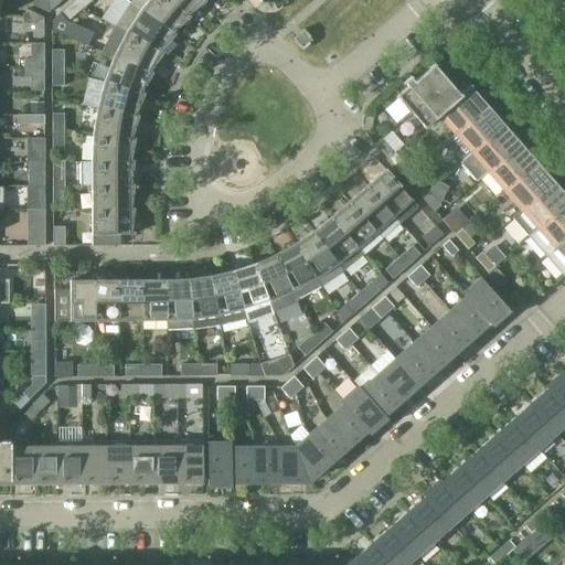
[(50,12),(48,2),(42,0),(34,0),(32,4),(50,12)]
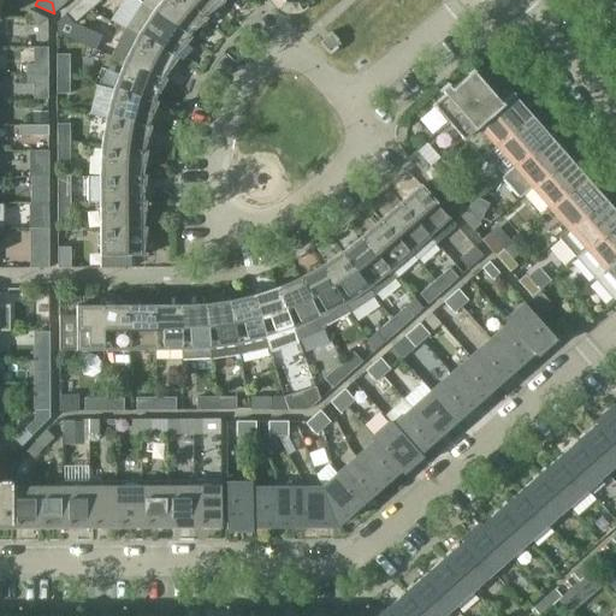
[(54,13),(69,1),(66,0),(49,0),(52,3),(54,13)]
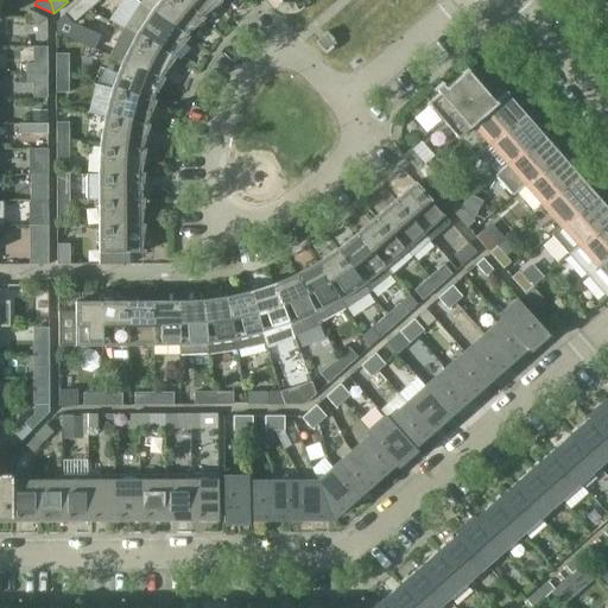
[(81,0),(80,2),(88,12),(101,0),(81,0)]
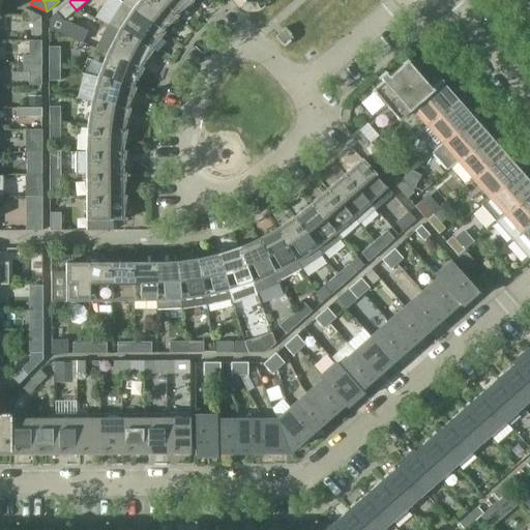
[(118,0),(106,0),(95,18),(108,24),(150,50),(151,48),(166,32),(163,30),(162,31),(133,9),(133,10),(121,2),(118,0)]
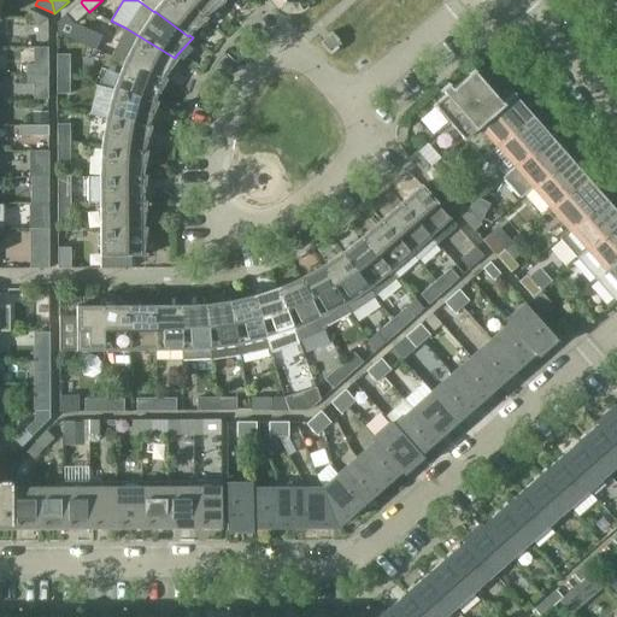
[(209,19),(206,16),(204,17),(186,0),(164,0),(163,0),(142,0),(141,3),(154,12),(154,11),(188,36),(189,35),(209,19)]
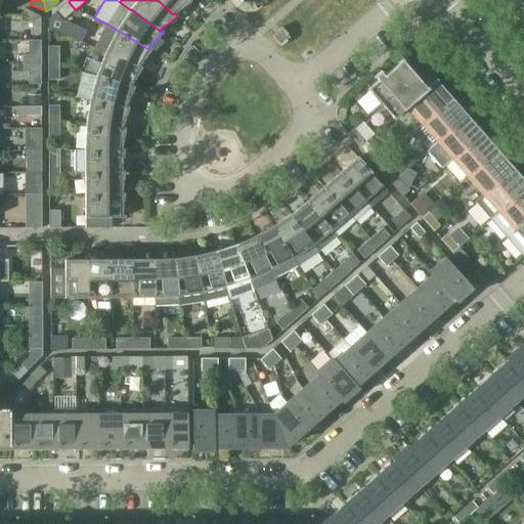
[(158,0),(173,14),(175,13),(191,1),(190,0),(158,0)]
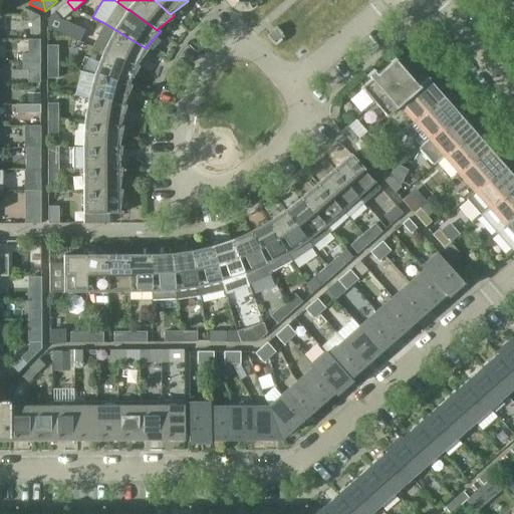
[(250,11),(253,10),(249,3),(238,3),(238,1),(237,0),(225,0),(233,8),(236,10),(238,11),(240,12),(242,12),(244,12),(246,12),(248,12),(250,11)]
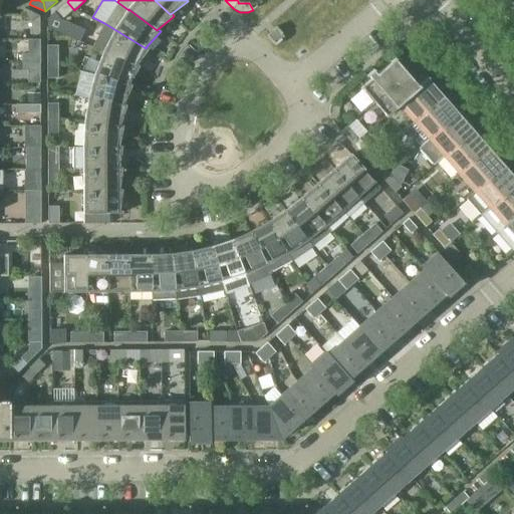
[(61,21),(74,10),(67,2),(54,12),(61,21)]
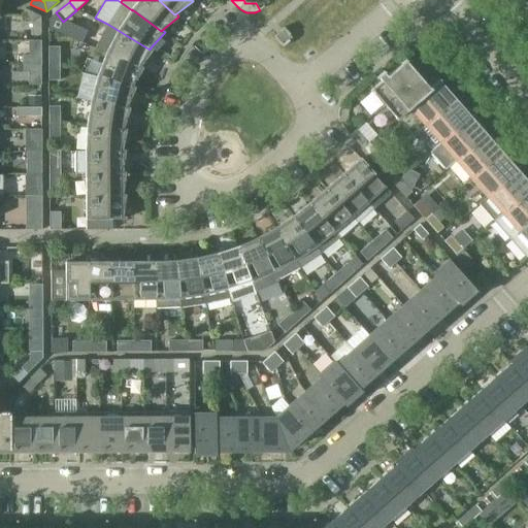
[(22,17),(33,22),(41,17),(25,9),(22,17)]
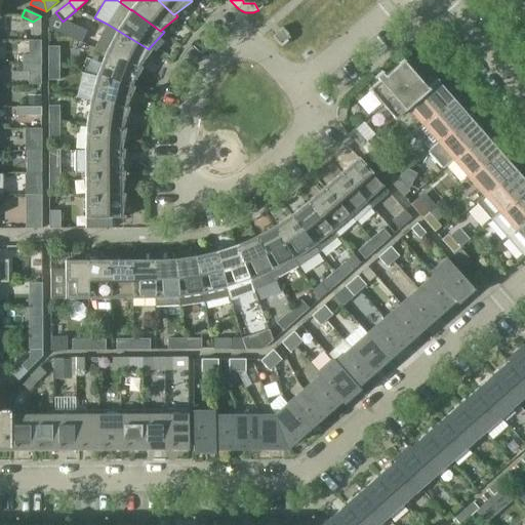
[(34,34),(41,34),(41,16),(33,22),(34,23),(34,34)]
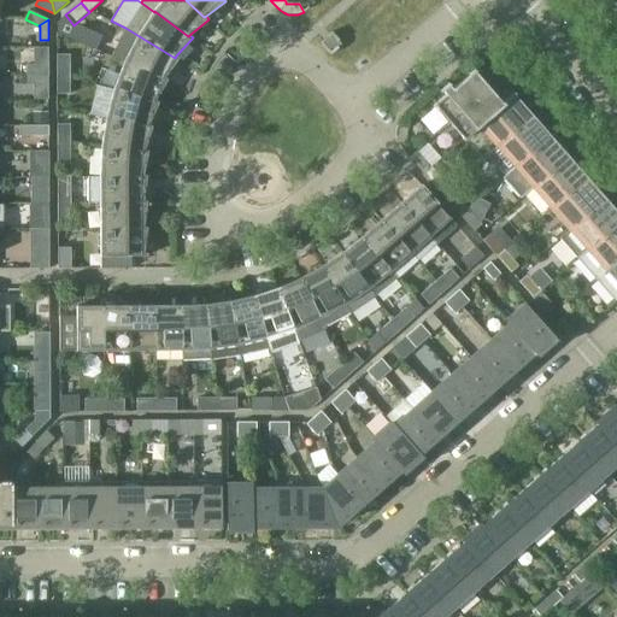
[(125,62),(125,63),(163,80),(164,78),(178,58),(176,56),(175,58),(125,28),(111,57),(125,62)]
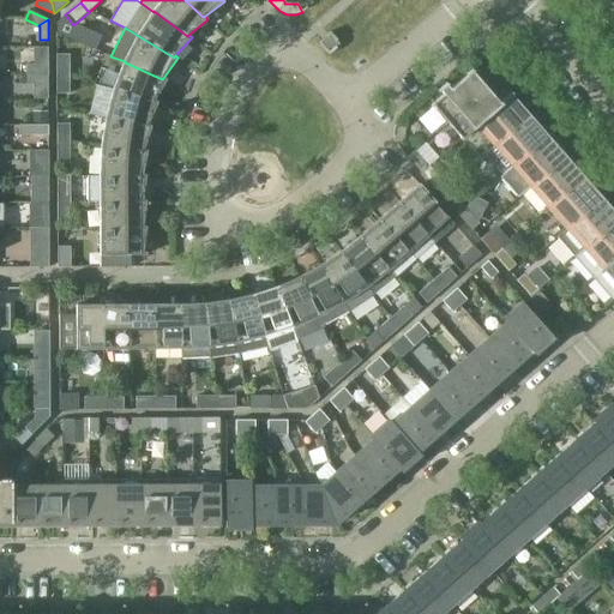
[(337,40),(331,32),(327,35),(327,36),(320,43),(326,50),(326,52),(330,55),(337,48),(336,47),(339,44),(337,41),(337,40)]
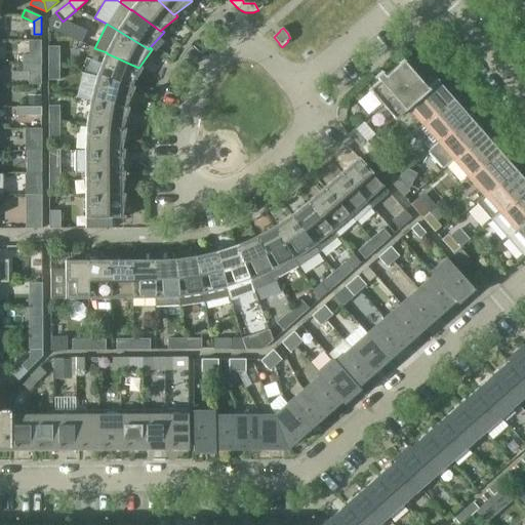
[(48,46),(48,64),(59,64),(59,46),(48,46)]
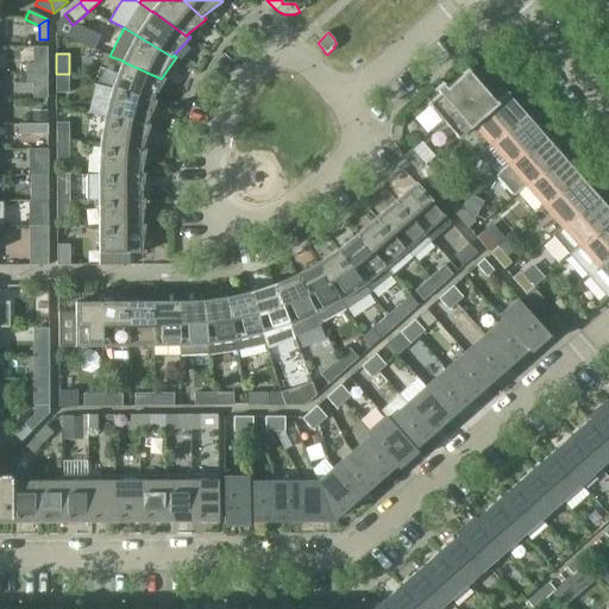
[(154,100),(165,79),(162,77),(161,79),(124,62),(113,88),(152,101),(154,100)]
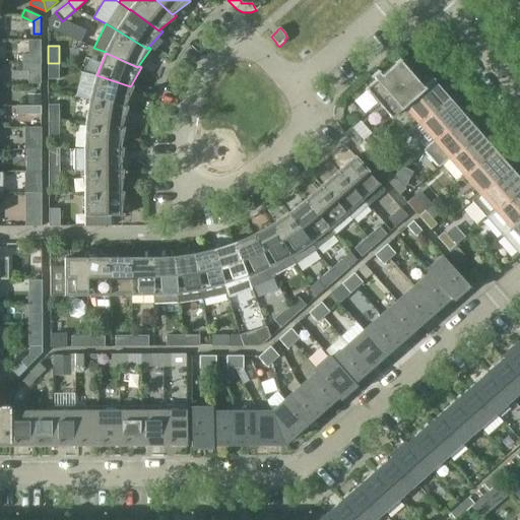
[(379,71),(378,70),(371,77),(372,77),(373,77),(376,80),(365,89),(366,90),(367,89),(379,104),(411,74),(400,61),(401,60),(399,59),(381,75),(378,72),(379,71)]
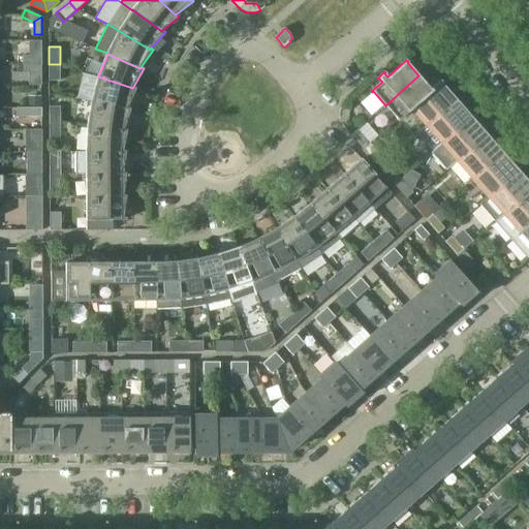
[(41,63),(23,63),(23,72),(29,72),(41,72),(41,63)]
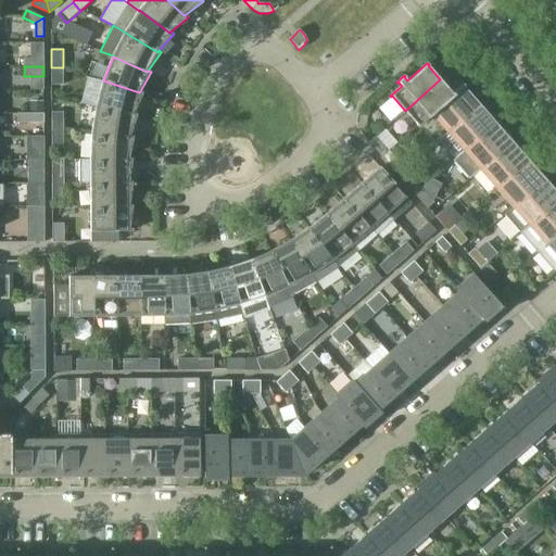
[(63,85),(63,67),(51,67),(51,85),(63,85)]
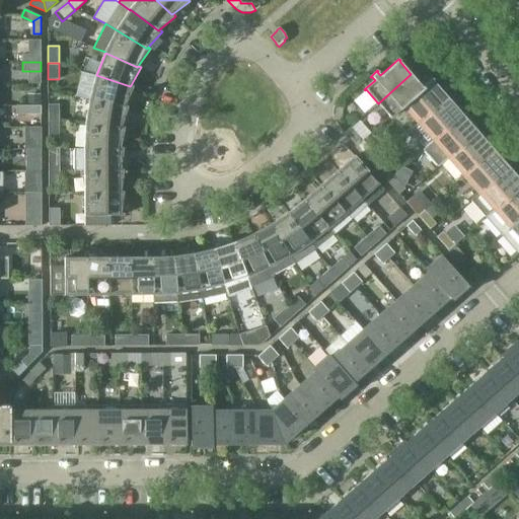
[(390,119),(402,107),(401,106),(423,88),(422,87),(411,74),(378,103),(389,117),(388,118),(390,119)]
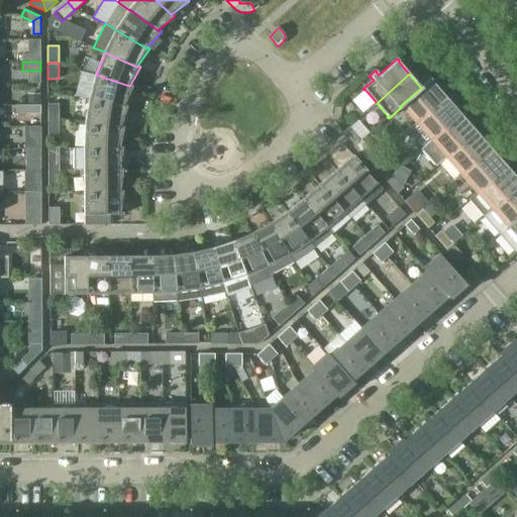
[(124,105),(133,86),(130,85),(129,86),(96,75),(89,99),(124,106),(124,105)]
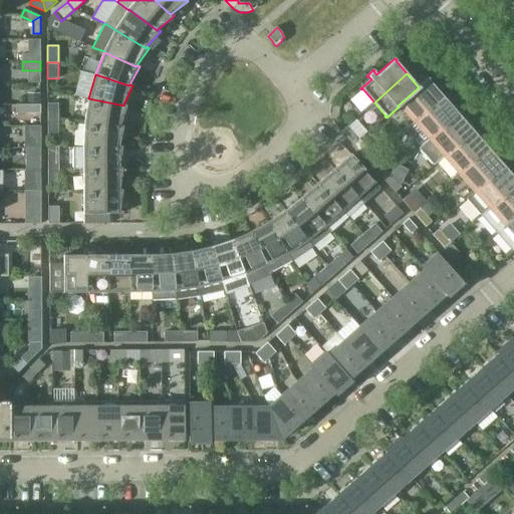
[(428,77),(418,86),(419,87),(398,105),(399,106),(413,122),(444,96),(429,79),(429,78),(428,77)]
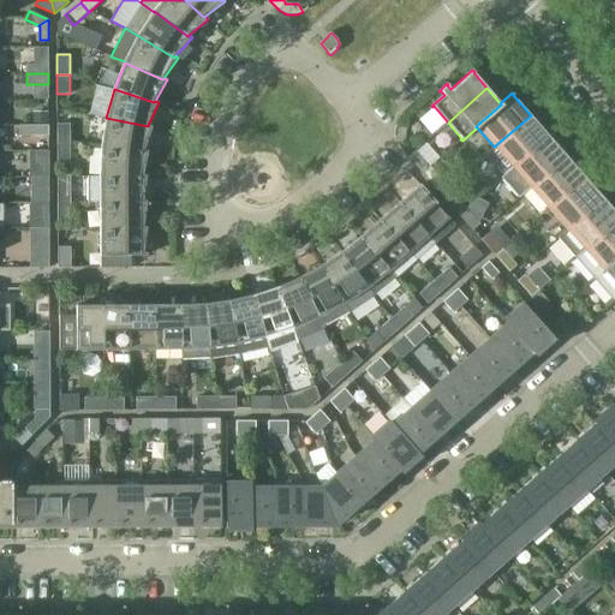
[(34,125),(48,125),(48,113),(34,114),(34,125)]
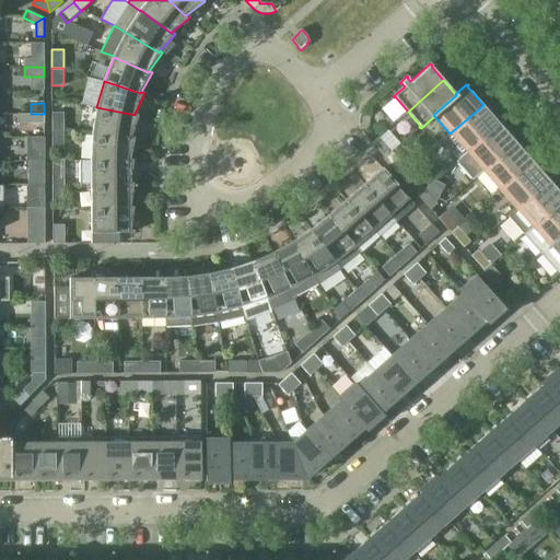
[(466,152),(467,152),(500,124),(483,105),(450,133),(442,141),(458,160),(466,152)]
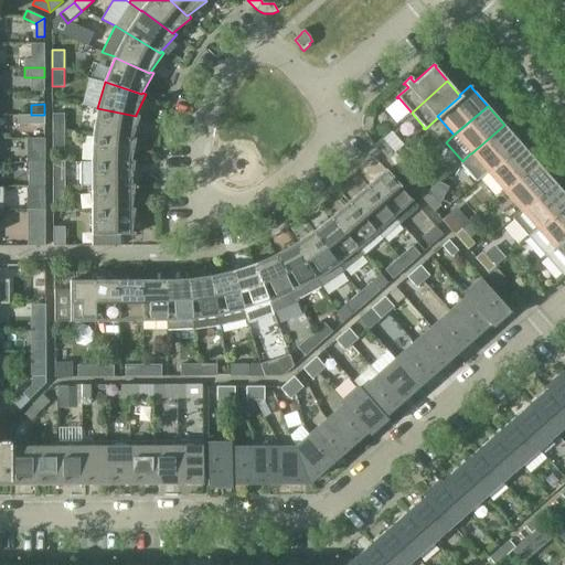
[(131,139),(132,138),(139,116),(136,115),(136,116),(97,108),(94,135),(131,139)]
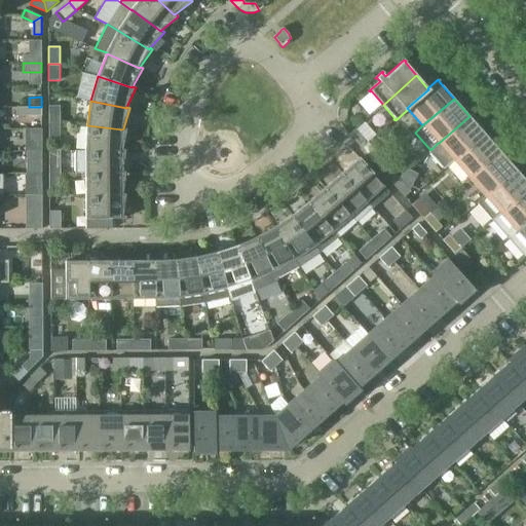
[(346,119),(347,108),(341,103),(339,105),(338,107),(338,110),(337,112),(337,114),(337,117),(338,119),(338,121),(339,123),(346,119)]
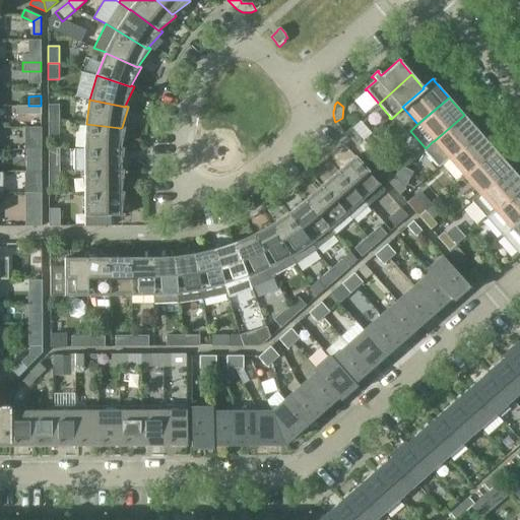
[(48,105),(49,121),(59,121),(59,105),(48,105)]
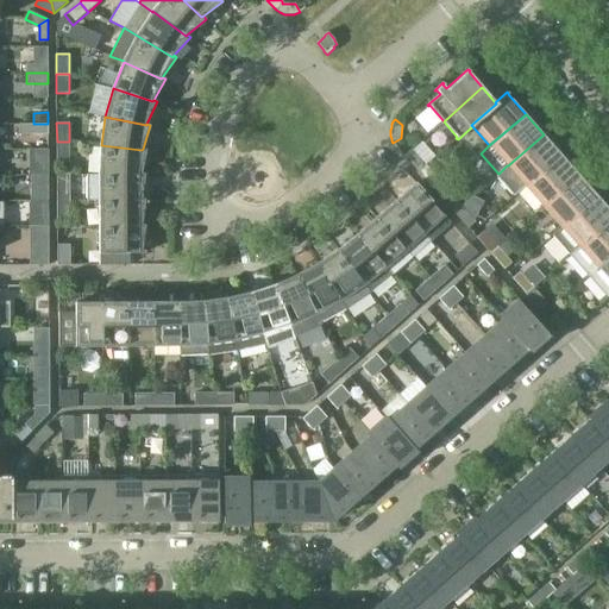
[(48,133),(48,124),(33,124),(19,124),(19,135),(48,133)]
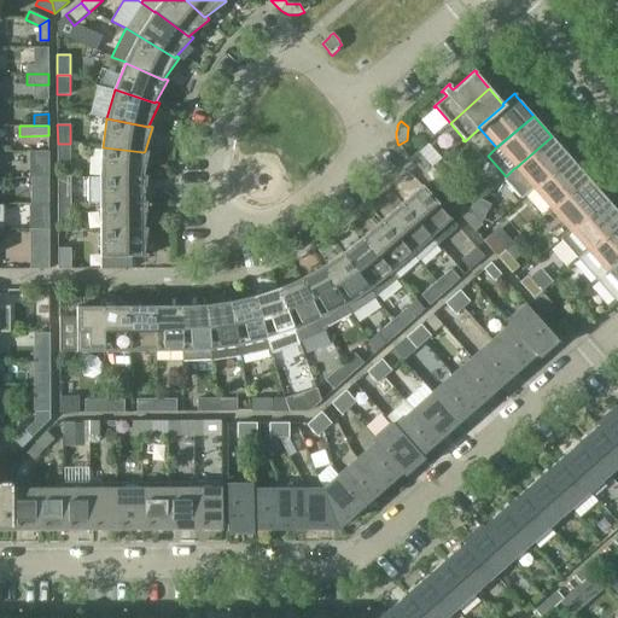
[(522,199),(534,188),(570,157),(552,136),(516,168),(514,168),(506,176),(503,179),(522,199)]
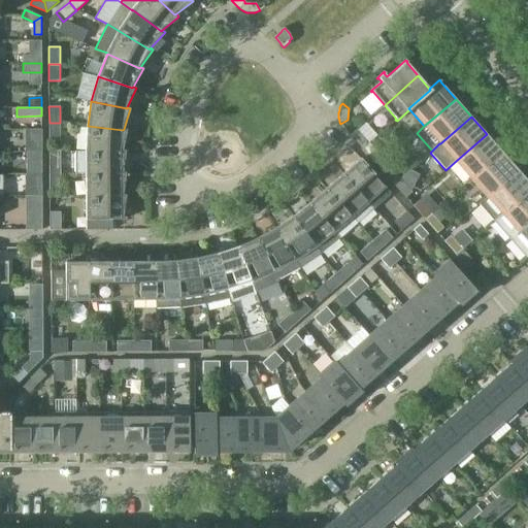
[(60,140),(60,123),(50,123),(50,140),(60,140)]
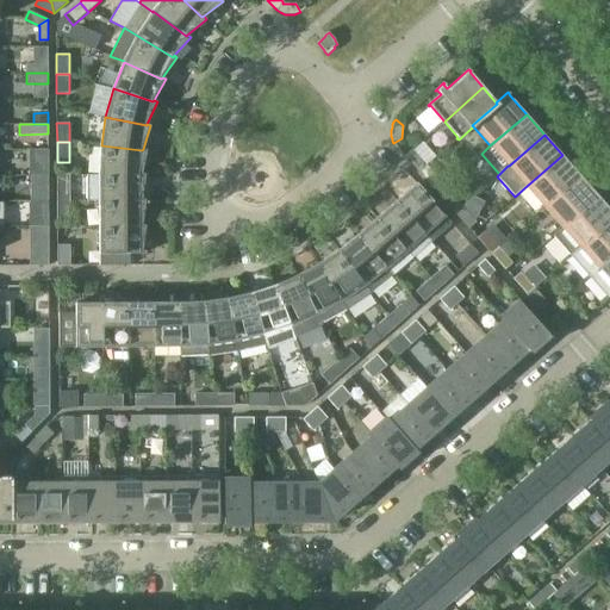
[(147,149),(143,149),(142,150),(101,145),(99,175),(141,175),(142,173),(147,149)]
